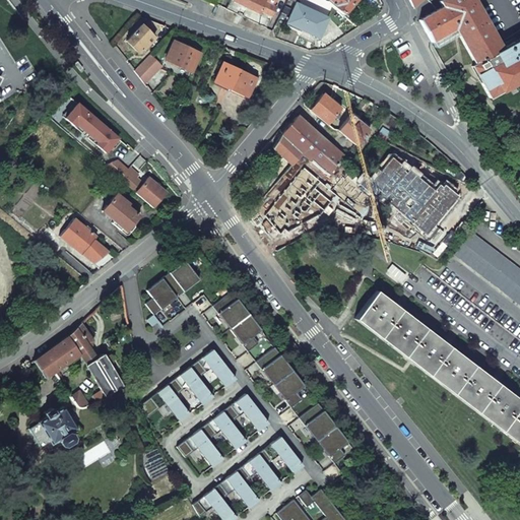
[(231,0),(258,12),(263,0),(266,0),(276,4),(277,0),(231,0)]
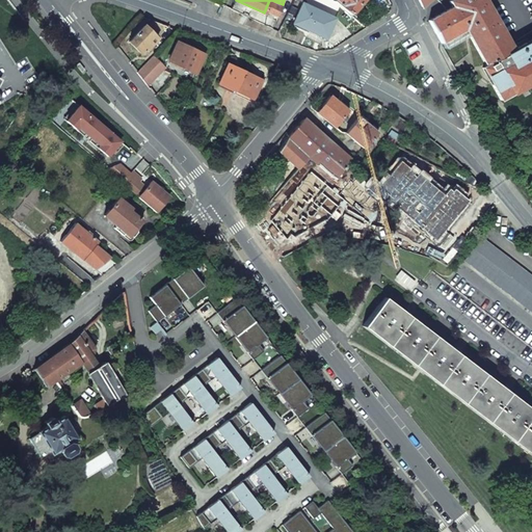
[(334,0),(334,1),(349,16),(363,0),(334,0)]
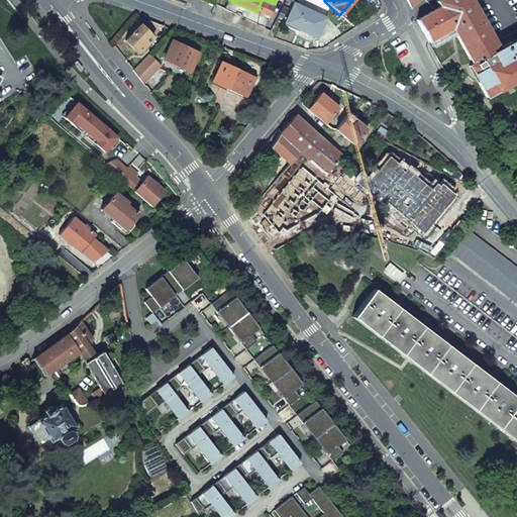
[(516,36),(498,48),(470,0),(438,0),(437,1),(439,6),(433,10),(416,19),(428,41),(451,29),(471,65),(468,67),(486,98),(516,79),(516,36)]
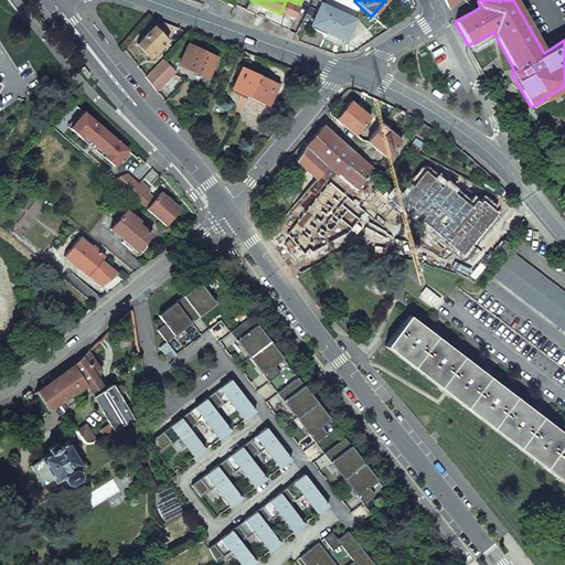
[(344,40),(354,20),(321,4),(311,24),(344,40)]
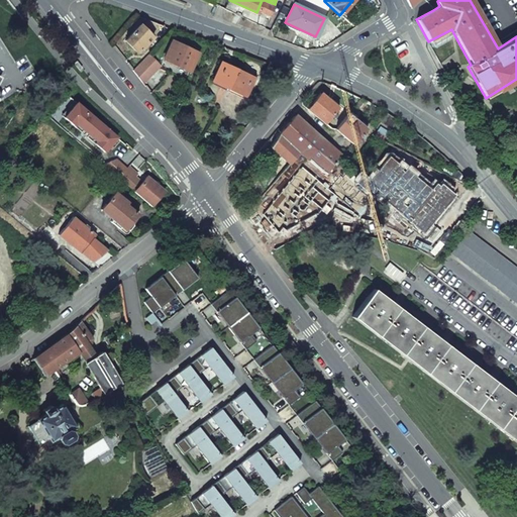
[(141,24),(125,40),(137,52),(142,47),(143,49),(154,37),(141,24)]
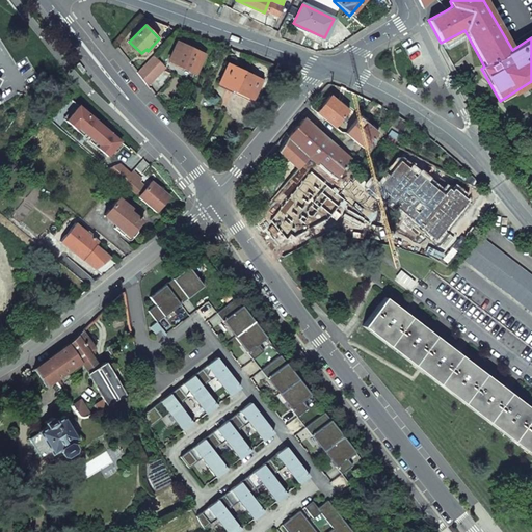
[(194,52),(177,45),(168,61),(194,74),(203,55),(194,51),(194,52)]
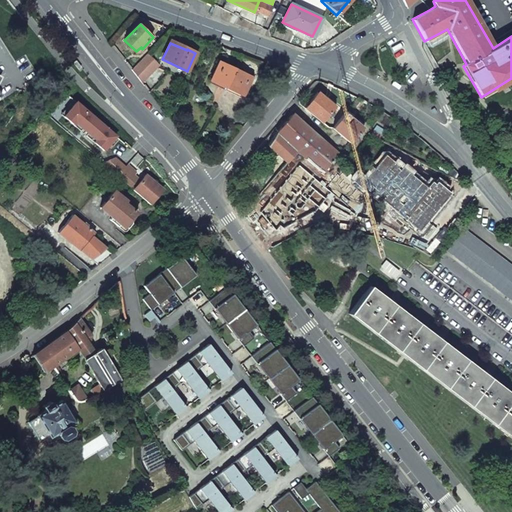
[(146,54),(131,70),(141,82),(157,65),(146,54)]
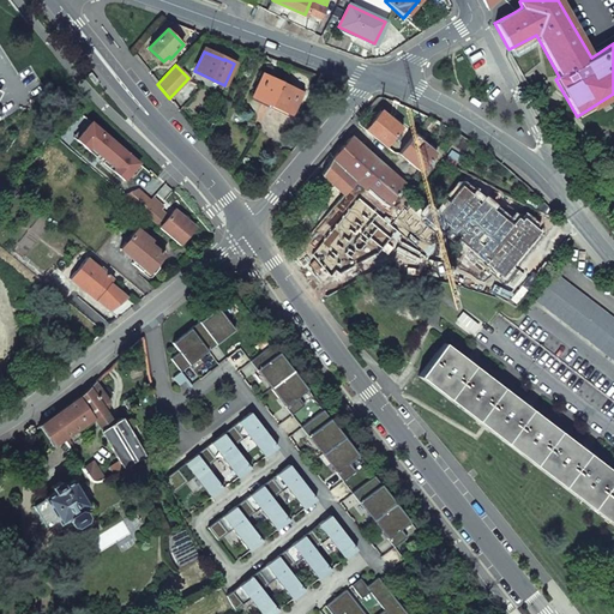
[(262,74),(252,96),(290,114),(301,92),(262,74)]
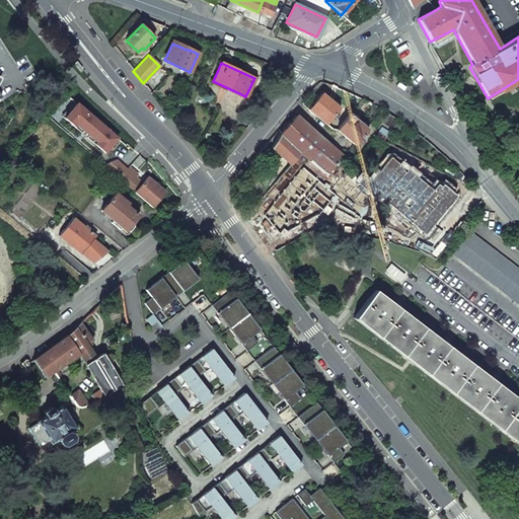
[(321,94),(309,108),(315,115),(315,116),(325,124),(337,110),(330,105),(332,103),(327,99),(321,94)]
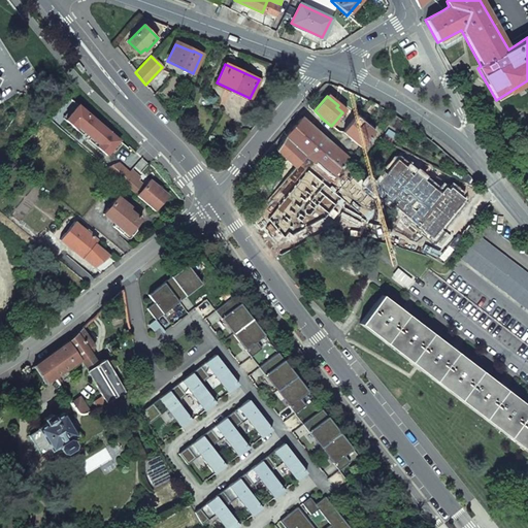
[(337,96),(333,101),(338,105),(336,107),(342,112),(347,108),(337,101),(339,98),(337,96)]
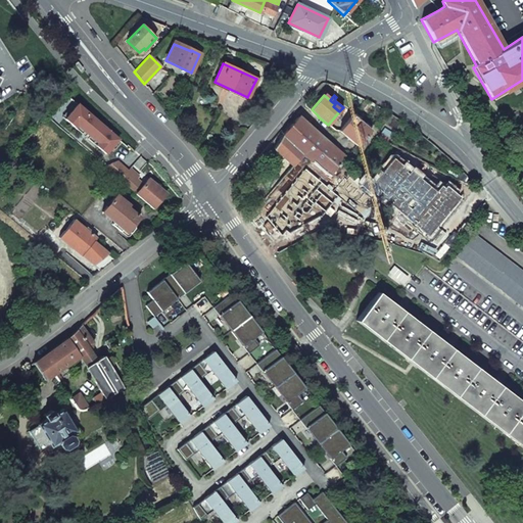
[(79,104),(67,119),(76,126),(79,123),(101,142),(98,145),(106,153),(119,139),(79,104)]
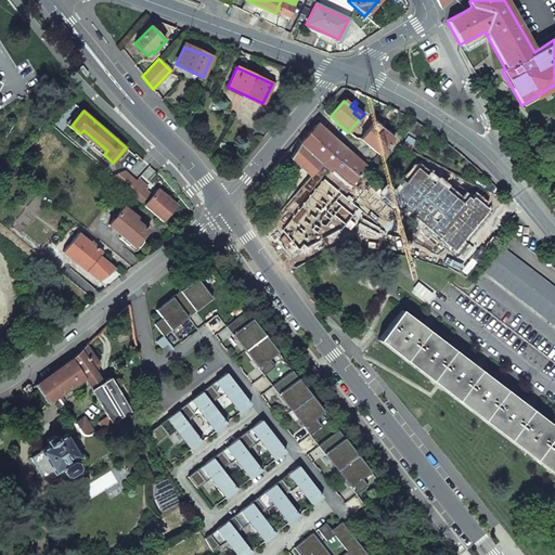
[(386,133),(373,123),(361,138),(368,144),(368,145),(378,155),(390,140),(384,136),(386,133)]
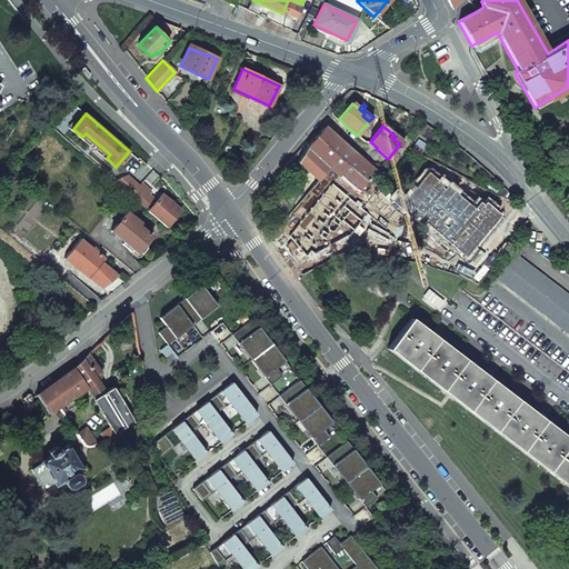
[(375,170),(325,127),(307,147),(330,167),(360,191),(375,170)]
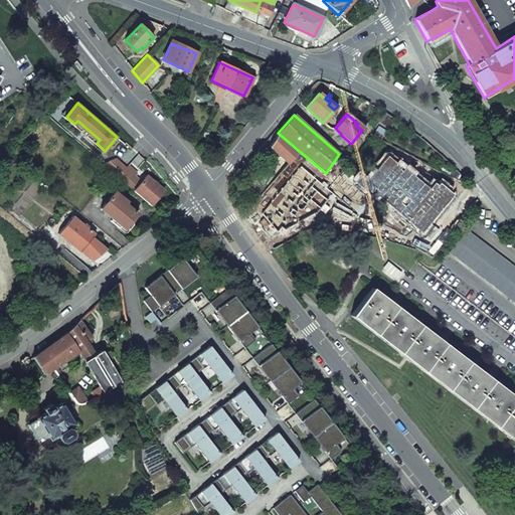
[(278,133),(269,147),(288,163),(299,151),(278,133)]
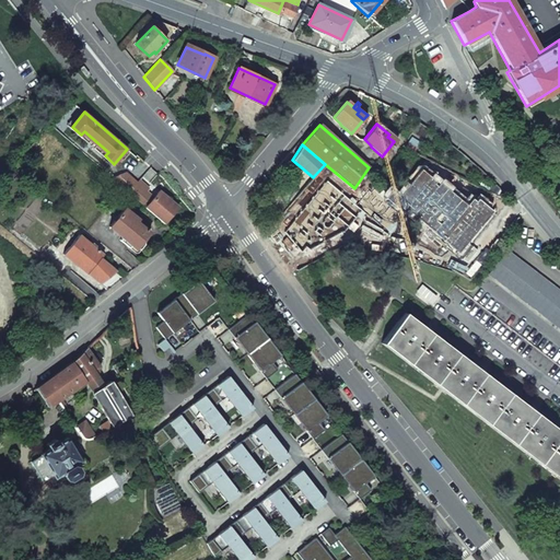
[(407,182),(392,200),(462,254),(494,211),(479,199),(478,201),(476,199),(470,206),(423,170),(411,185),(407,182)]
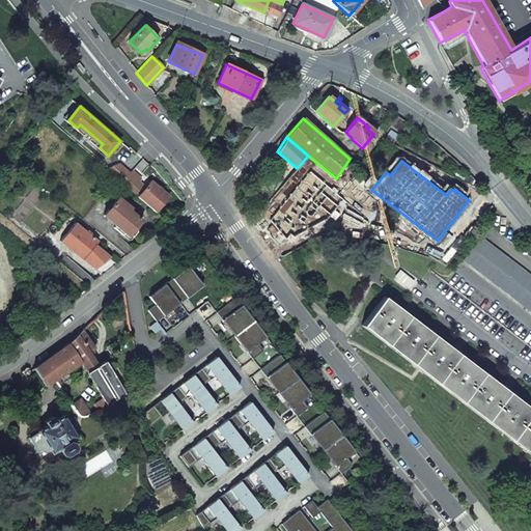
[(119,164),(107,169),(122,183),(130,174),(119,164)]
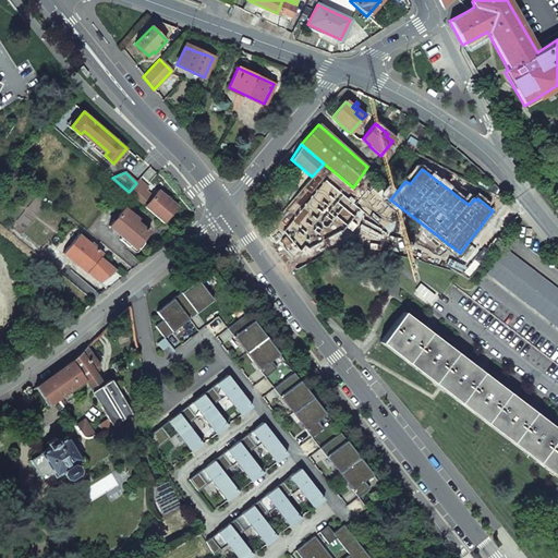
[(145,186),(138,181),(136,183),(129,192),(129,193),(144,207),(153,197),(143,190),(145,186)]
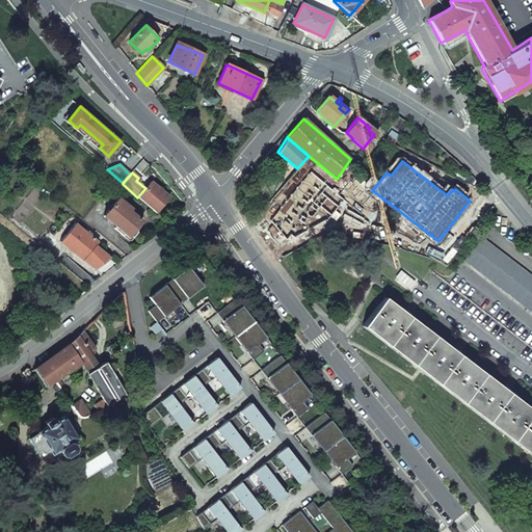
[(345,200),(311,173),(271,221),(288,239),(291,234),(295,238),(327,220),(345,200)]
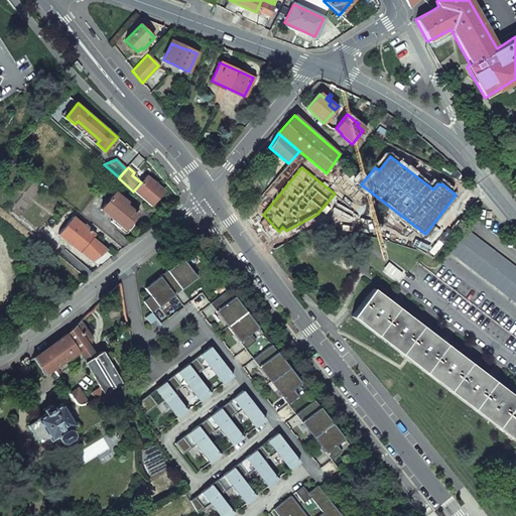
[(141,182),(133,191),(151,206),(163,190),(146,176),(141,182)]
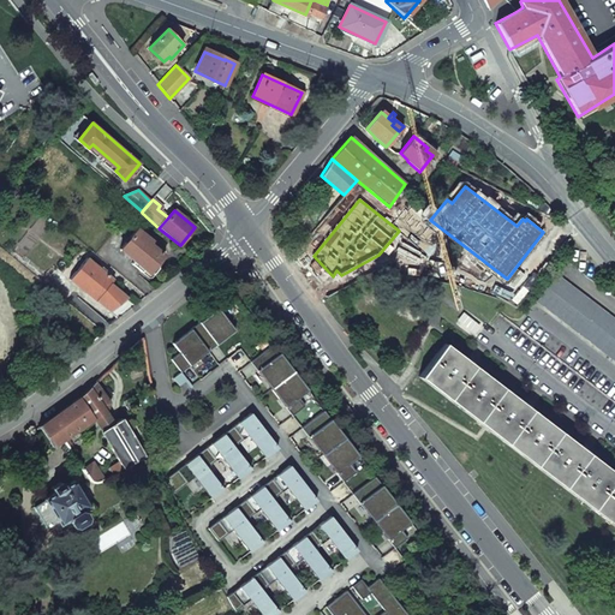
[(166,254),(136,230),(119,250),(133,261),(131,264),(141,273),(143,269),(149,274),(166,254)]
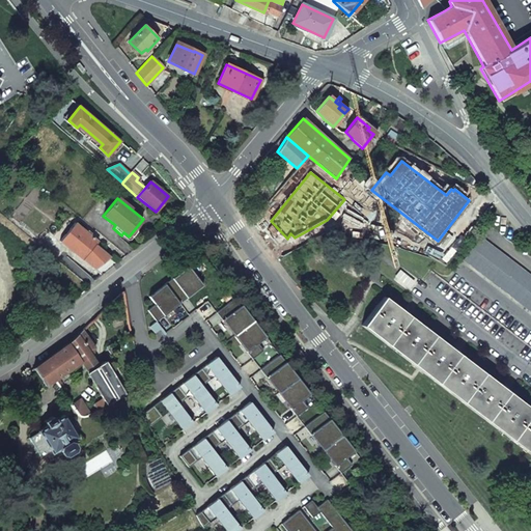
[(75,223),(60,242),(98,270),(110,259),(94,246),(98,242),(94,240),(96,236),(88,230),(86,232),(75,223)]
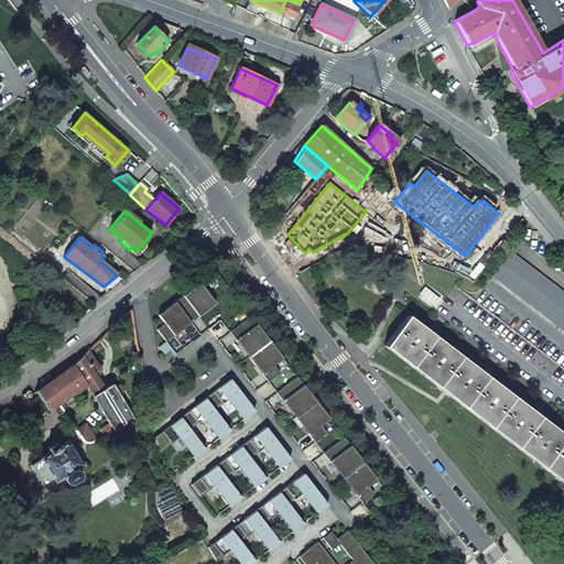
[(563,293),(510,252),(501,264),(563,312),(563,293)]
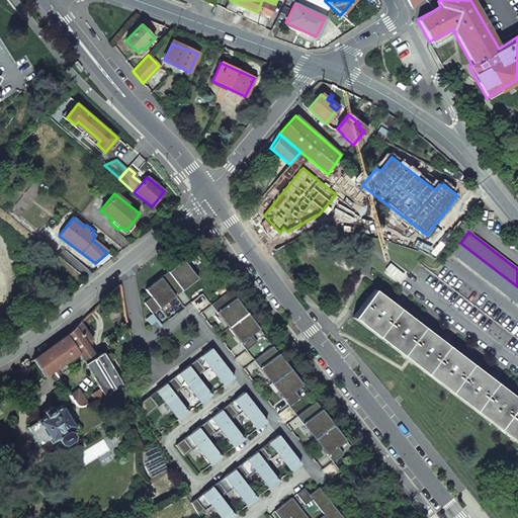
[(451,254),(517,305),(517,287),(459,244),(451,254)]
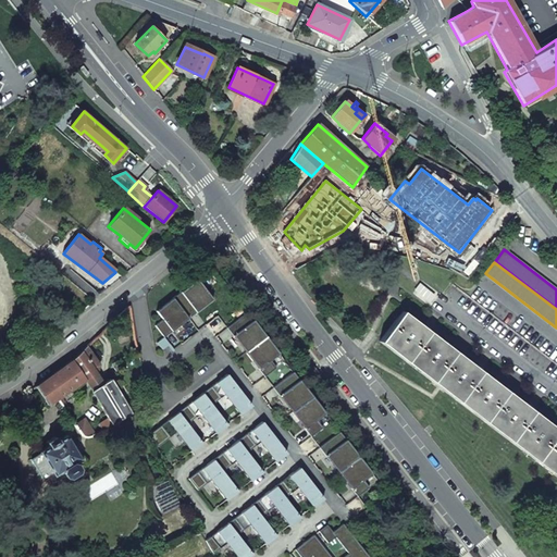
[(196,282),(158,312),(163,319),(155,325),(164,337),(211,300),(196,282)]
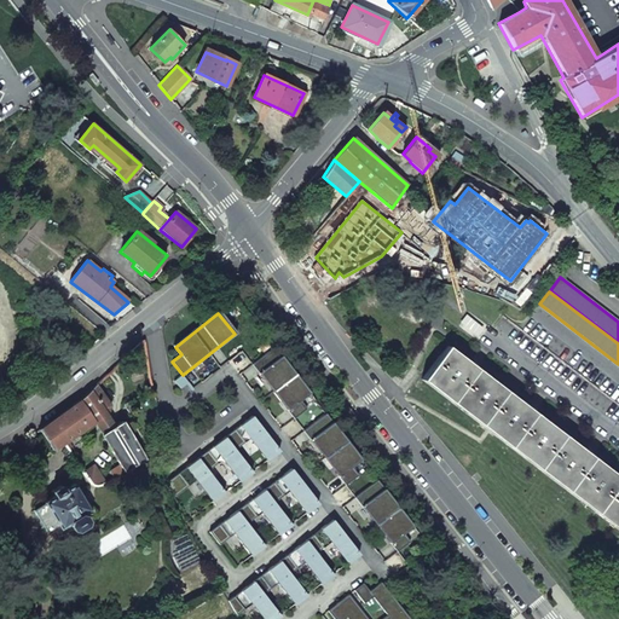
[(276,346),(250,364),(290,421),(307,409),(299,397),(307,389),(276,346)]
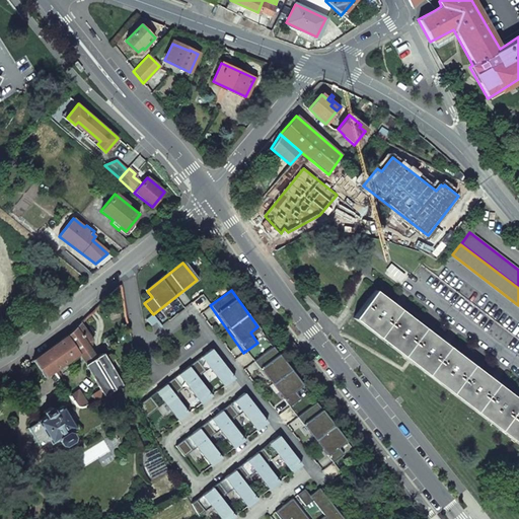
[(380,295),(359,323),(518,445),(518,400),(512,395),(488,377),(380,295)]
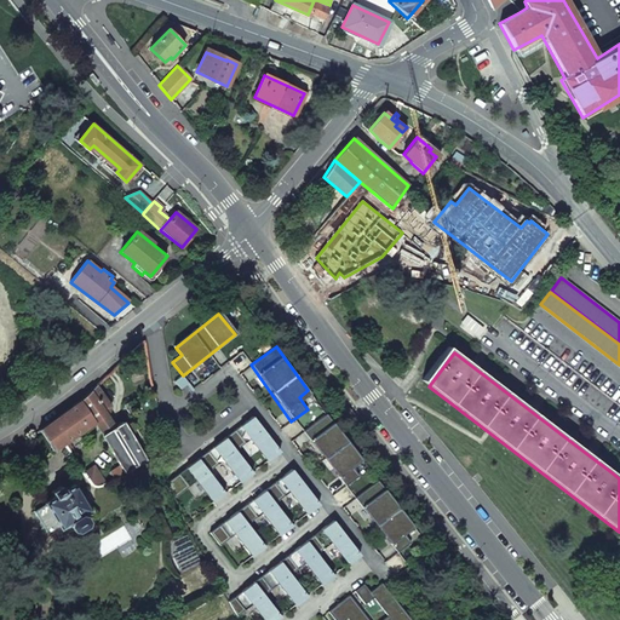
[(112,407),(96,385),(79,401),(79,402),(92,422),(95,423),(96,423),(108,415),(112,407)]
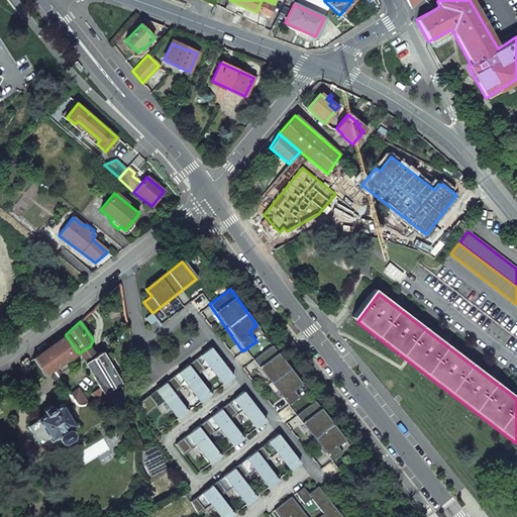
[(53,371),(79,352),(77,351),(66,335),(56,341),(43,351),(55,368),(52,370),(53,371)]
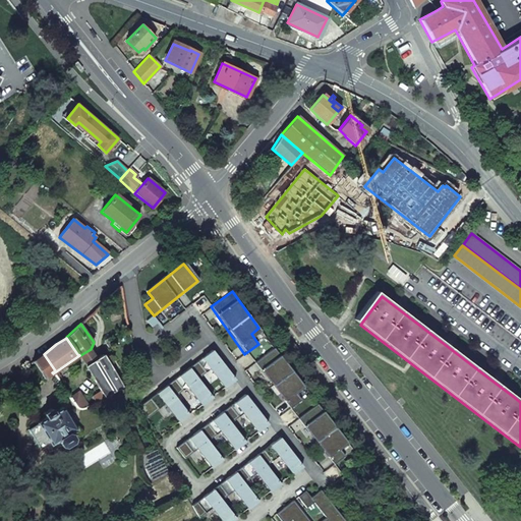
[(140,400),(135,404),(147,419),(166,405),(179,423),(190,414),(176,396),(189,386),(201,402),(210,396),(198,381),(212,371),(224,388),(236,379),(213,347),(140,400)]
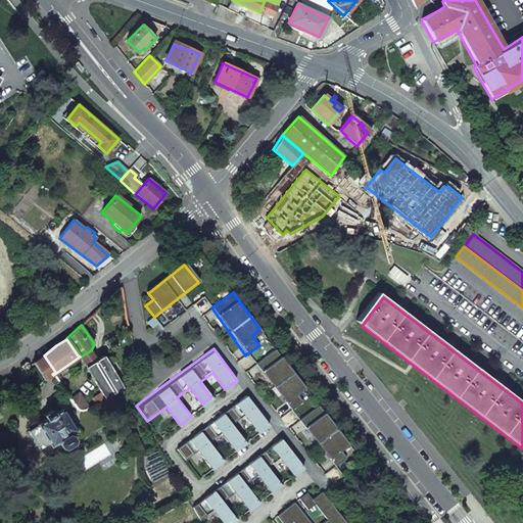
[(81,357),(80,357),(86,368),(97,361),(91,350),(81,357)]
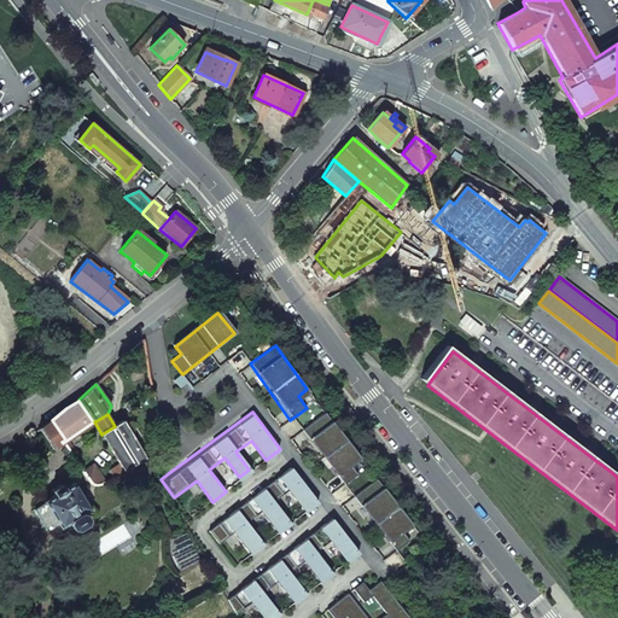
[(324,415),(303,431),(344,483),(356,474),(354,467),(357,459),(324,415)]
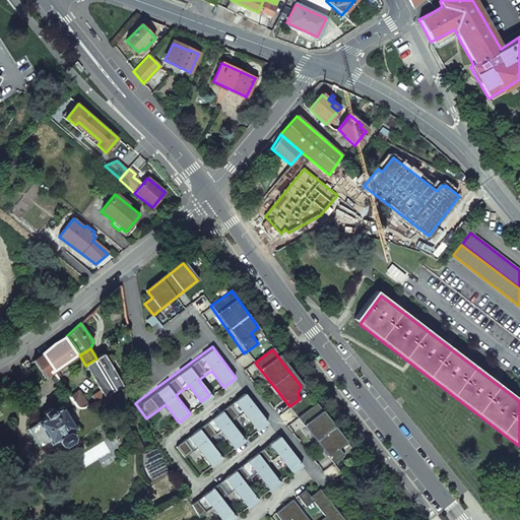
[(44,353),(31,361),(44,379),(53,373),(52,372),(55,370),(44,353)]
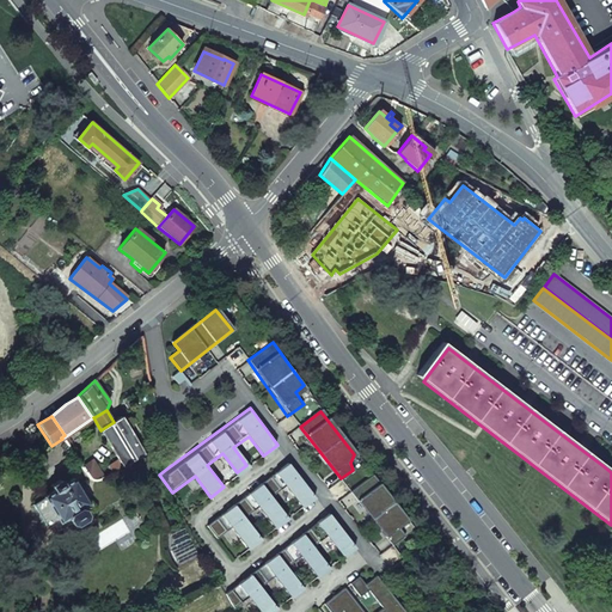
[(122,466),(142,454),(144,453),(132,434),(132,418),(120,417),(114,422),(101,430),(118,460),(122,466)]
